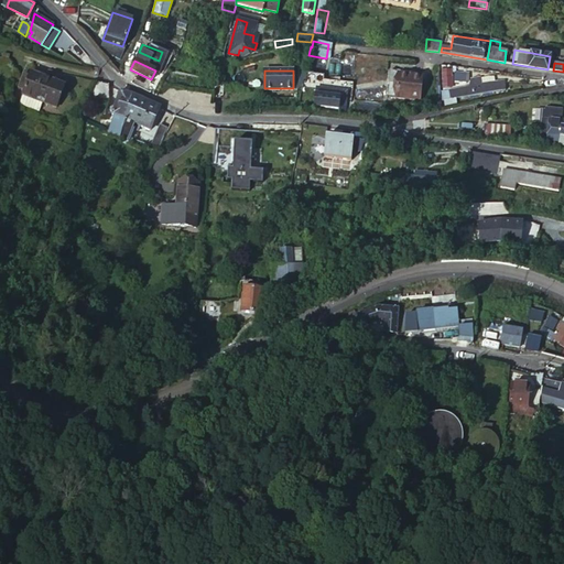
[(56,107),(65,84),(31,72),(22,94),(56,107)]
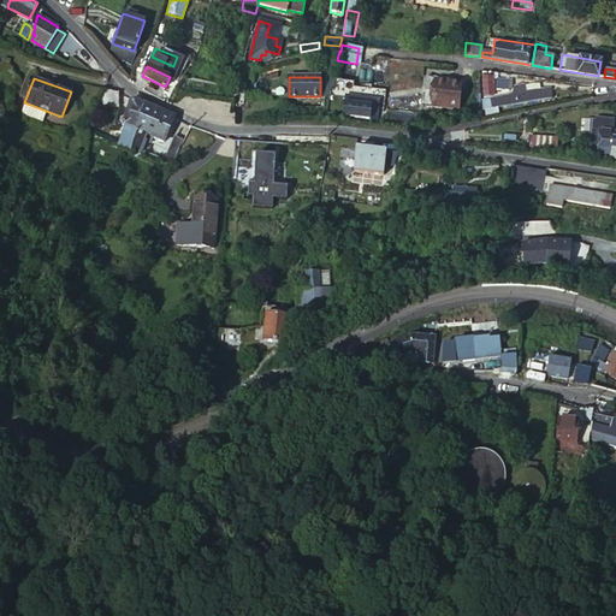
[(354,82),(335,80),(333,90),(353,92),(354,82)]
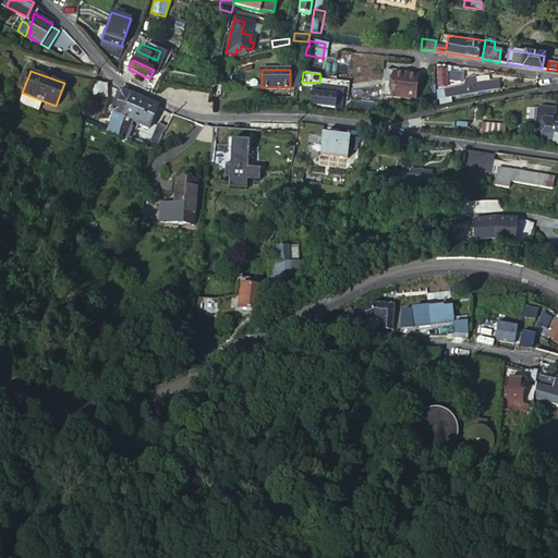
[(462,74),(450,73),(449,82),(461,83),(462,74)]
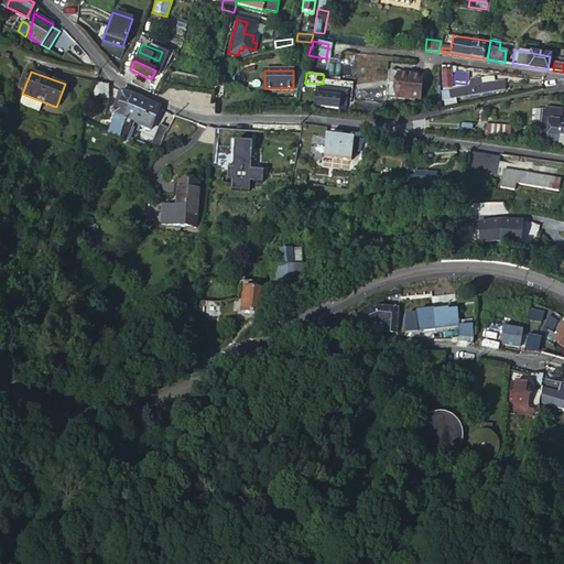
[(431,80),(412,78),(410,94),(407,94),(407,96),(429,99),(431,80)]
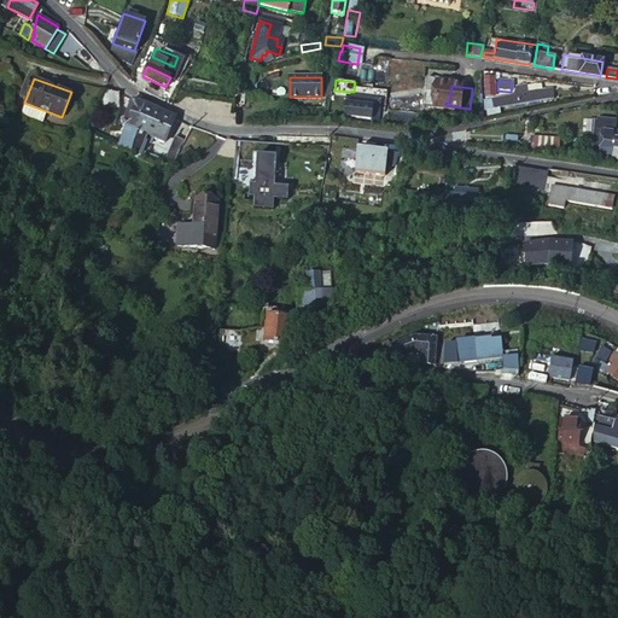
[(518,93),(491,98),(494,109),(557,98),(554,88),(548,89),(547,88),(537,89),(518,93)]
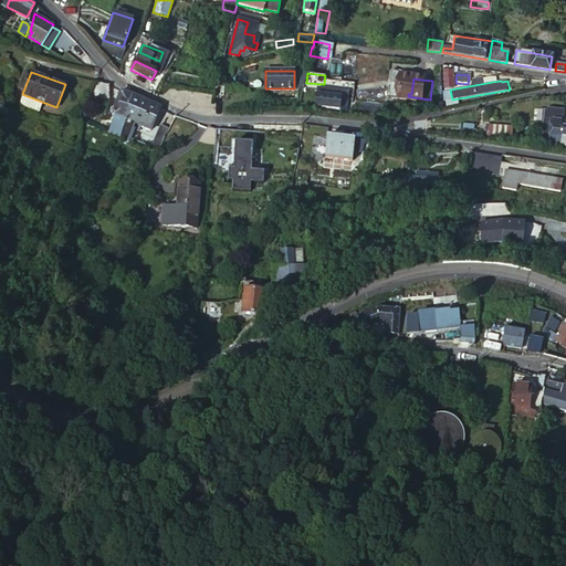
[(109,85),(98,82),(96,82),(88,92),(109,103),(109,85)]
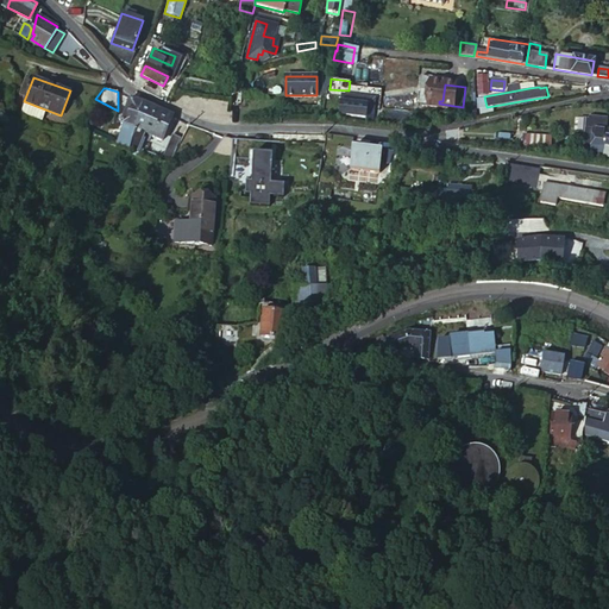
[(557,93),(559,101),(573,98),(572,89),(557,93)]
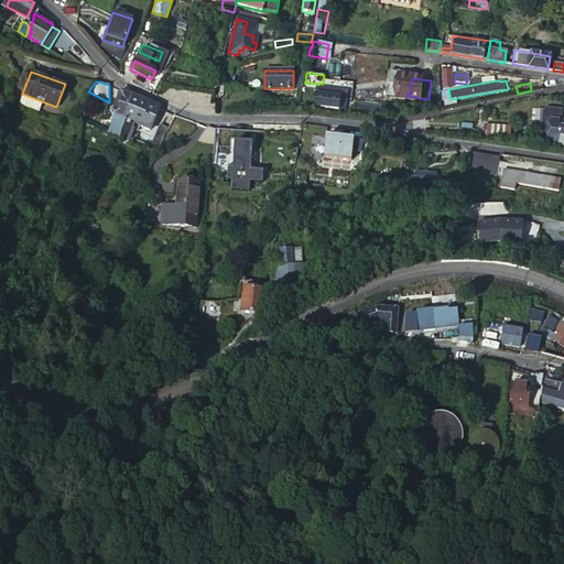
[(346,91),(316,88),(314,106),(344,109),(346,91)]
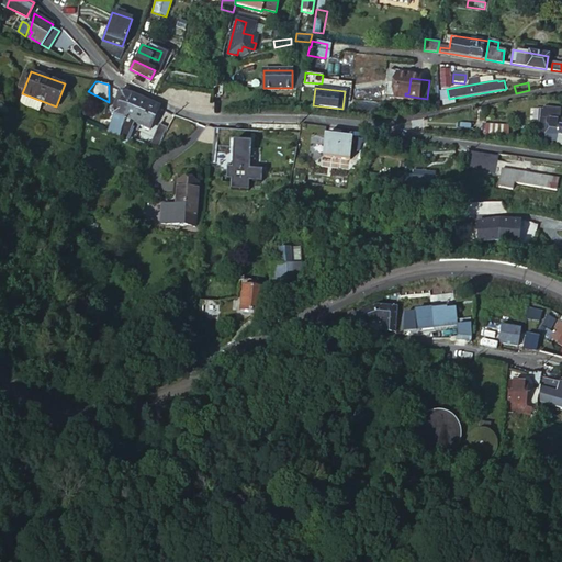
[(449,99),(447,89),(439,90),(440,100),(449,99)]
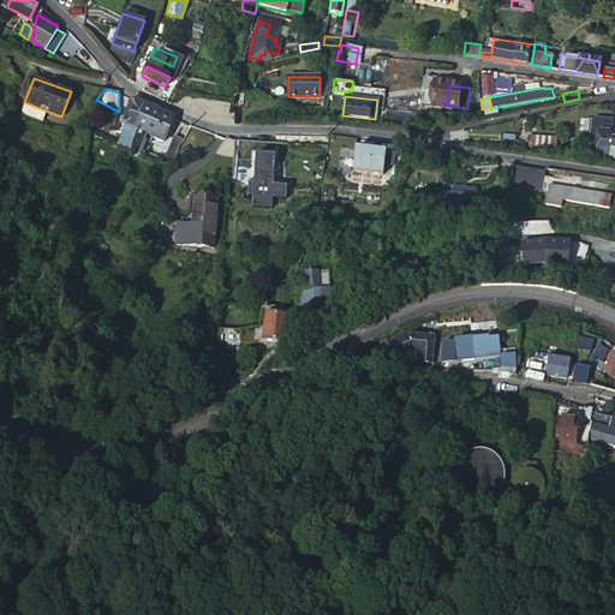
[(131,149),(131,148),(147,103),(131,99),(123,125),(126,126),(120,142),(118,142),(118,144),(131,149)]
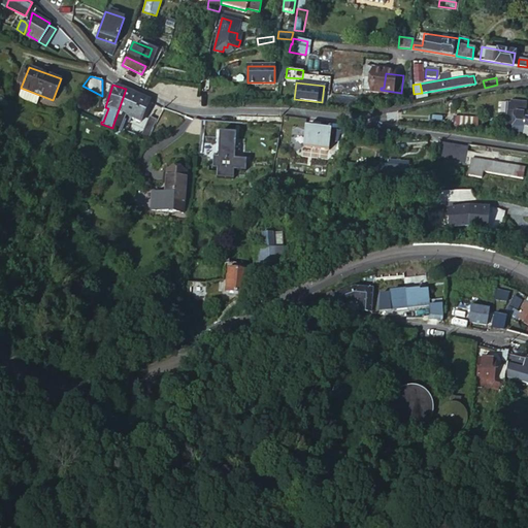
[(141,120),(150,100),(126,89),(112,127),(121,130),(125,120),(129,121),(131,117),(141,120)]
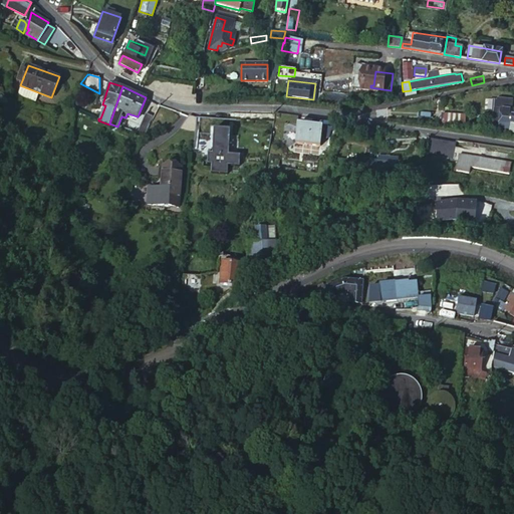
[(513,114),(512,114),(513,108),(492,105),(491,120),(510,123),(509,132),(513,132),(513,114)]
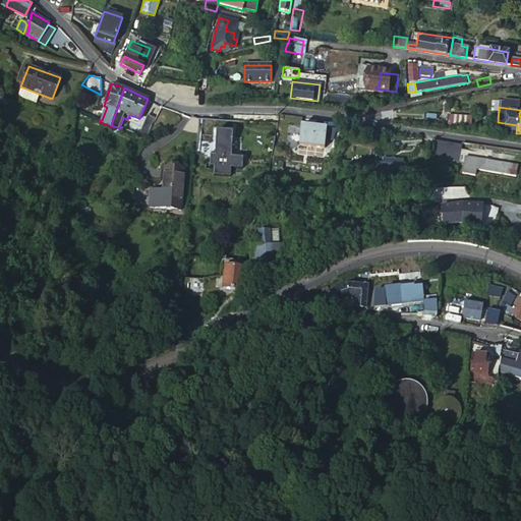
[(472,117),(450,115),(449,122),(471,125),(472,117)]
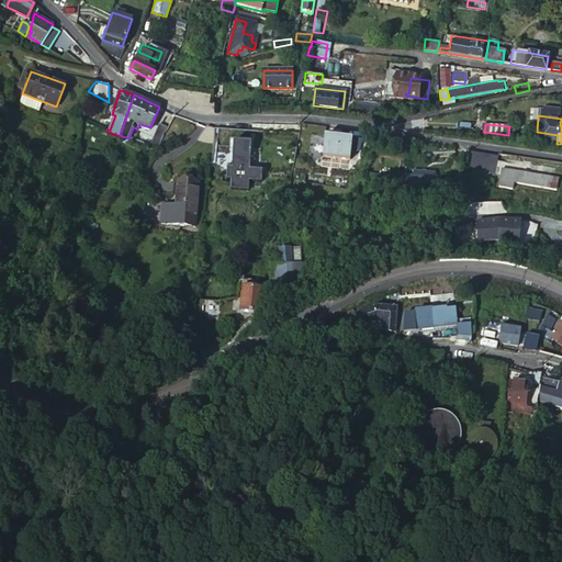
[(215,128),(206,126),(197,139),(213,146),(213,144),(215,128)]
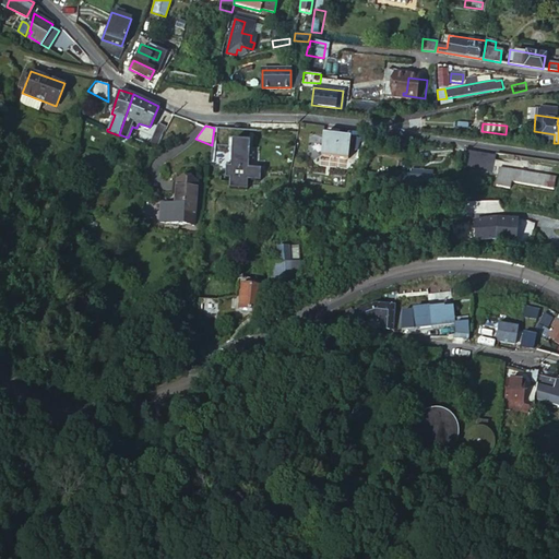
[(251,130),(214,128),(212,143),(212,145),(210,166),(223,166),(230,167),(233,141),(251,142),(251,130)]
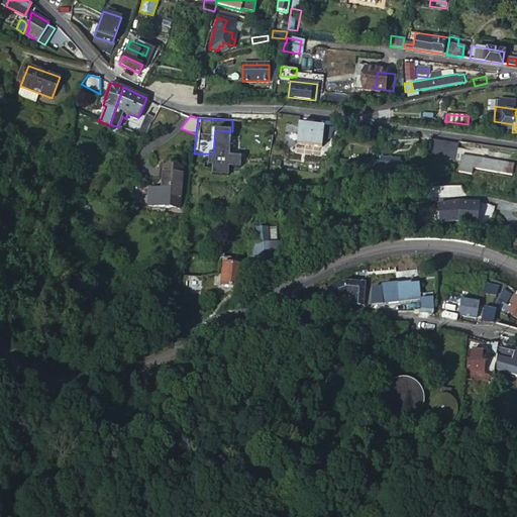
[(145,135),(151,124),(142,120),(138,132),(145,135)]
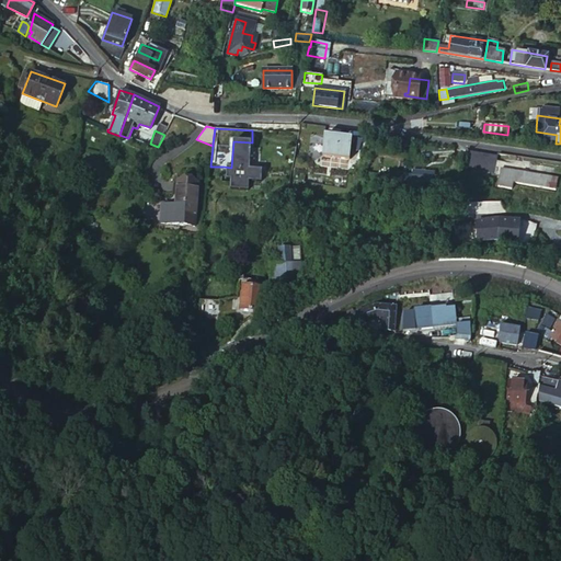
[(352,139),(324,136),(322,156),(350,159),(352,139)]
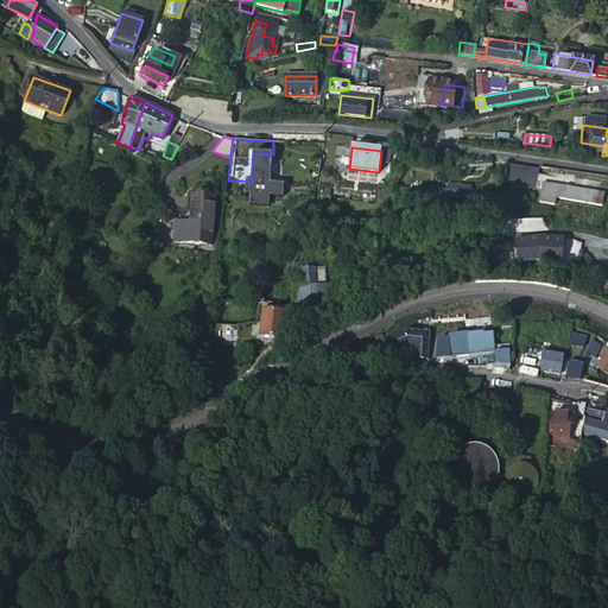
[(273,154),(253,153),(251,182),(242,181),(241,194),(249,194),(249,203),(268,206),(270,196),(282,196),(283,184),(271,183),(273,154)]
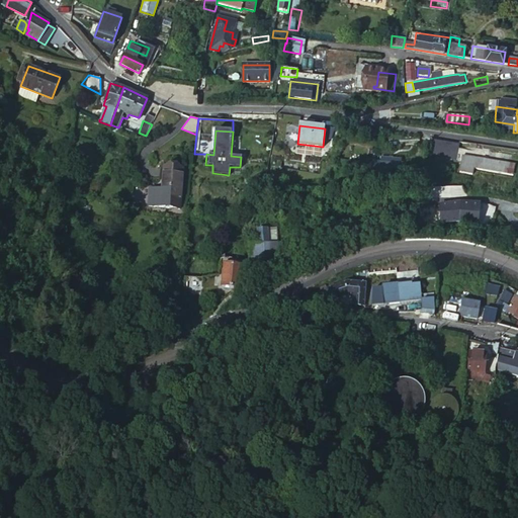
[(457,159),(459,145),(434,141),(432,156),(457,159)]
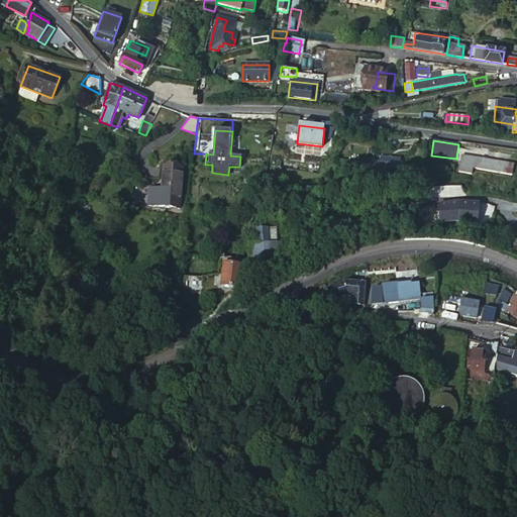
[(504,163),(461,157),(458,171),(472,173),(473,168),(503,172),(504,163)]
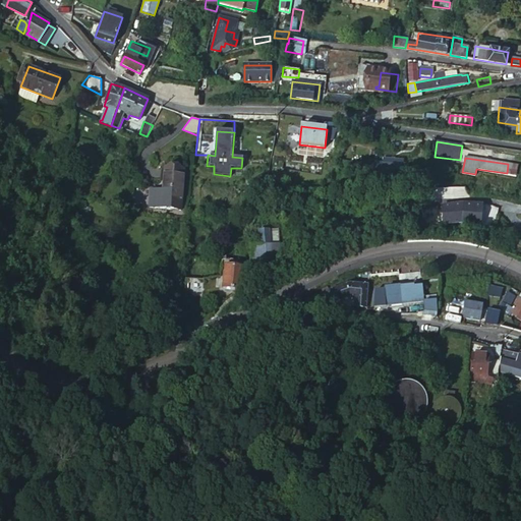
[(403,172),(403,160),(383,159),(383,162),(374,162),(374,171),(384,171),(383,174),(391,175),(391,172),(403,172)]
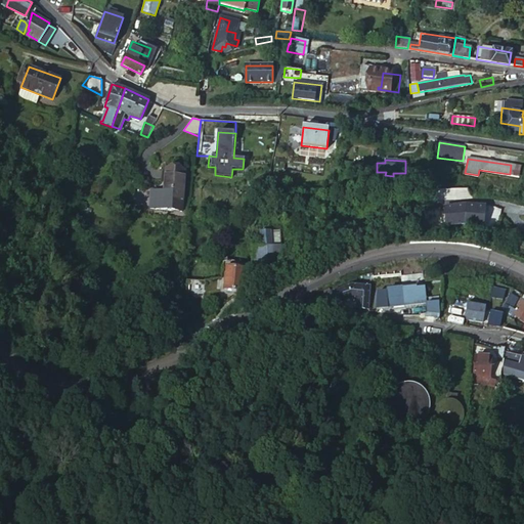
[(353,174),(354,164),(343,162),(342,173),(353,174)]
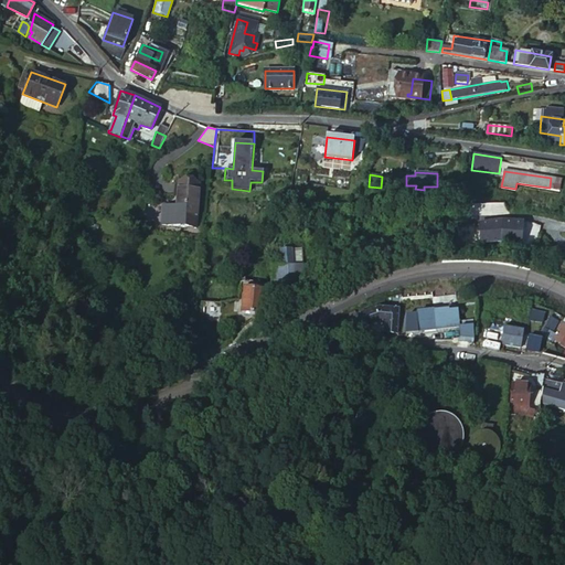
[(195,227),(200,184),(179,182),(177,208),(163,206),(161,224),(195,227)]
